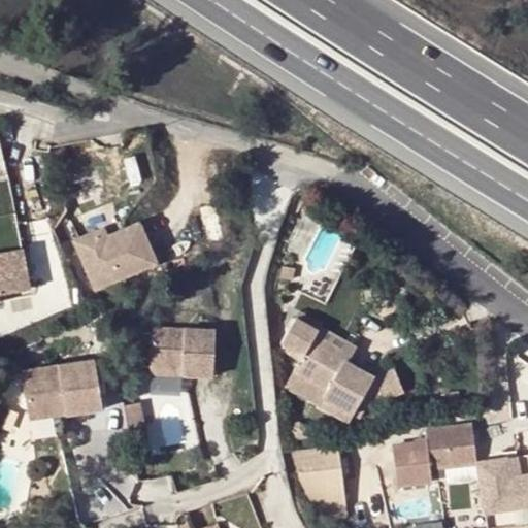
[(98,233),(75,242),(97,292),(160,264),(141,223),(109,238),(102,240),(98,233)]
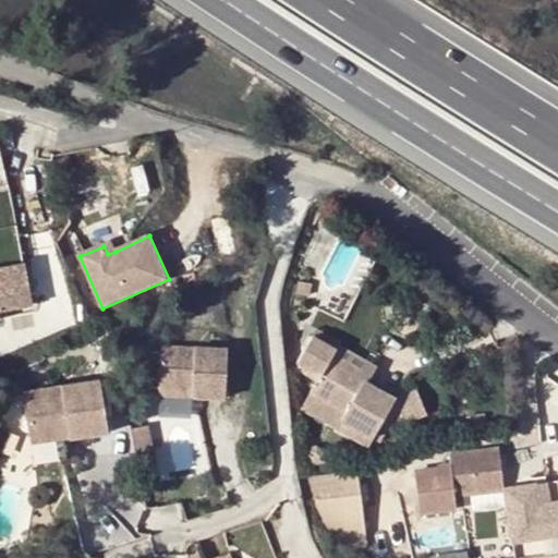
[(111,243),(104,246),(108,254),(116,252),(111,243)]
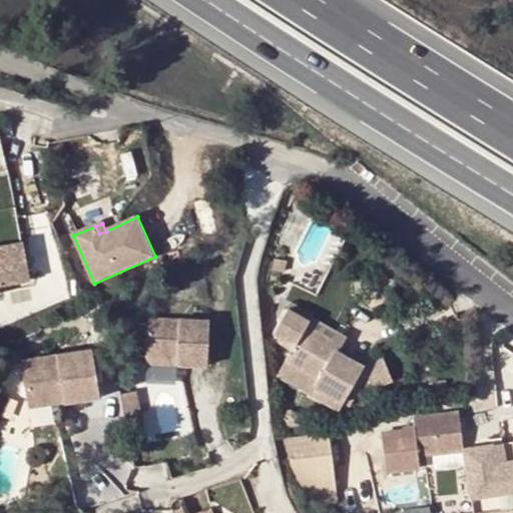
[(22,234),(0,239),(0,282),(32,274),(22,234)]
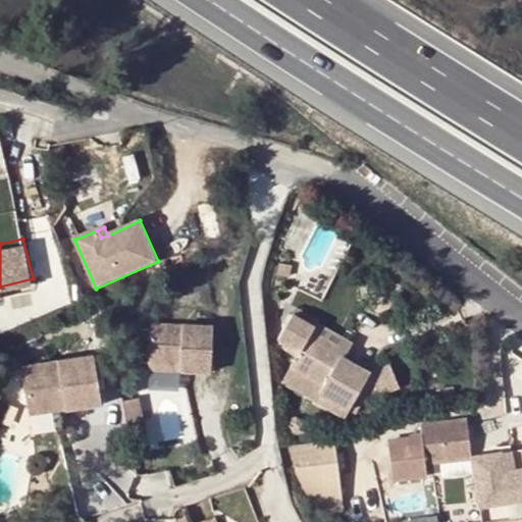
[(315,326),(294,315),(279,340),(301,352),(292,367),(324,386),(321,395),(351,411),(366,383),(385,395),(402,386),(392,364),(371,373),(337,354),(341,347),(313,330),(315,326)]
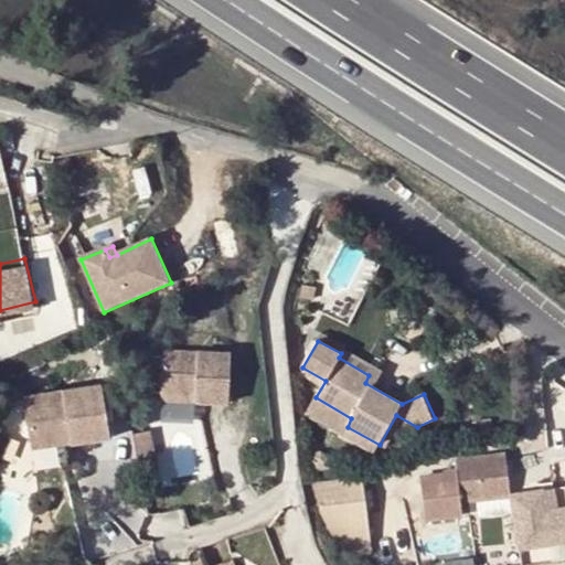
[(161,350),(159,394),(195,395),(195,403),(226,404),(228,352),(161,350)]
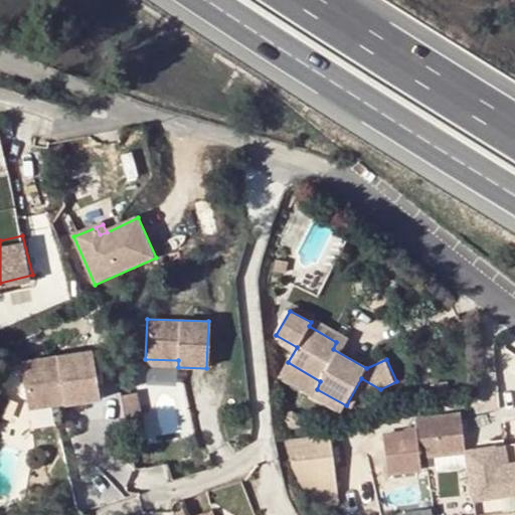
[(92,354),(20,367),(26,404),(61,398),(63,406),(64,410),(101,403),(92,354)]
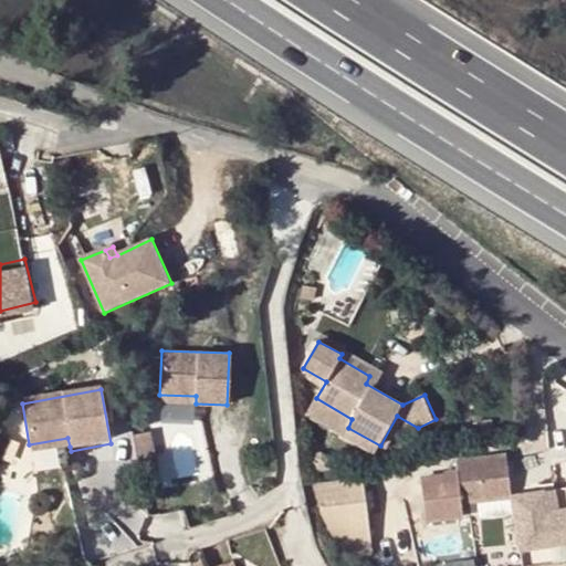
[(196,396),(159,395),(159,401),(196,404),(196,396)]
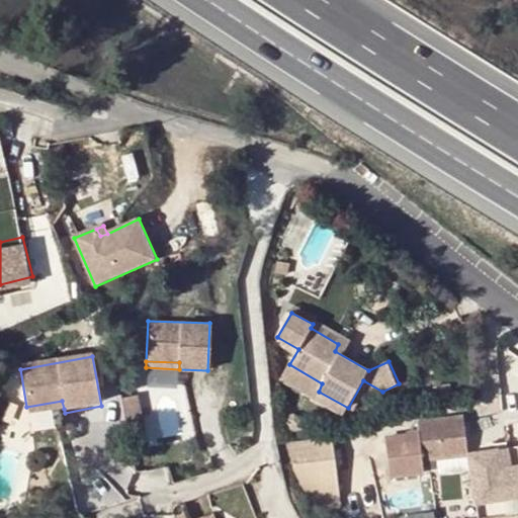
[(322,383),(289,364),(280,380),(315,400),(319,392),(322,383)]
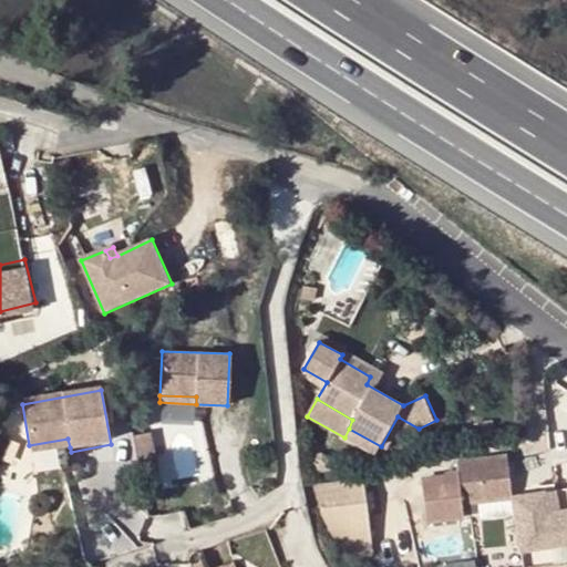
[(148,433),(132,436),(142,490),(160,486),(148,433)]
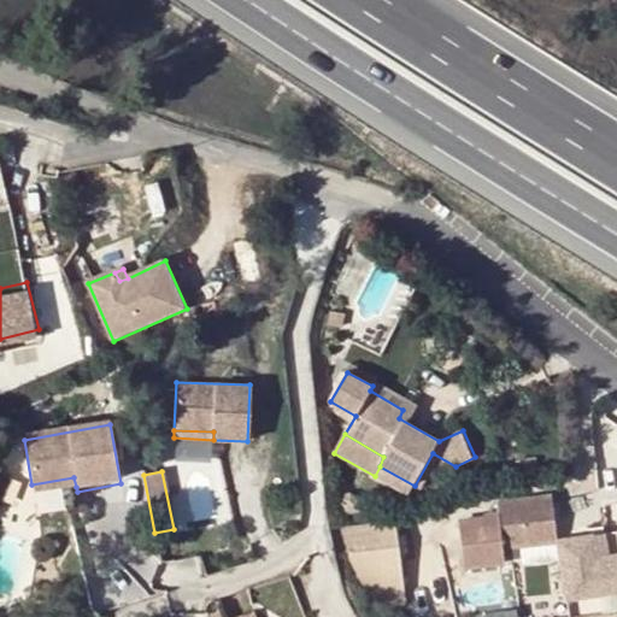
[(74,477),(31,485),(34,494),(76,487),(74,477)]
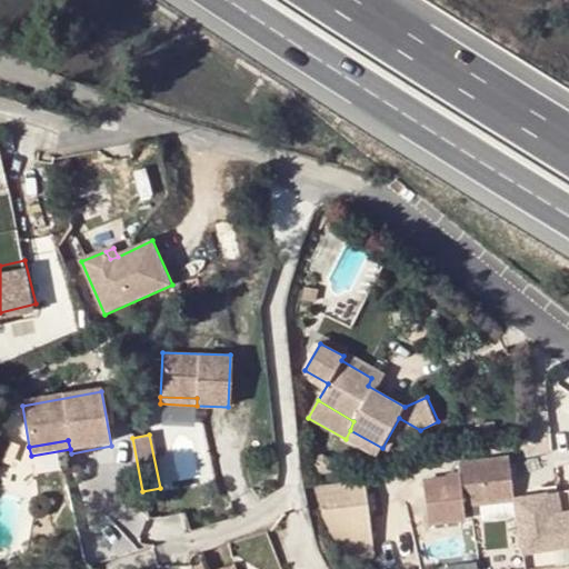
[(471,505),(507,500),(517,499),(511,459),(459,466),(463,503),(447,505),(449,523),(473,521),(471,505)]
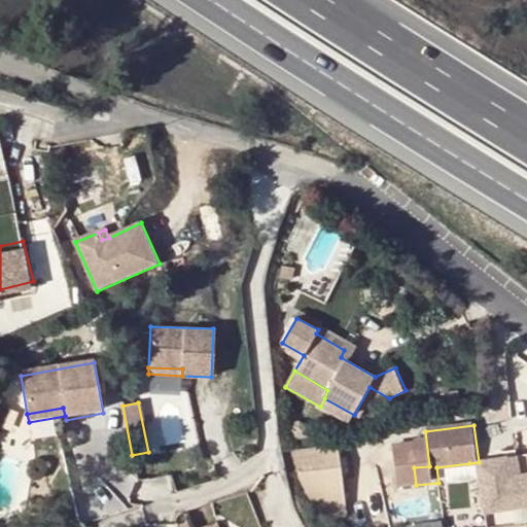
[(301,506),(346,502),(342,445),(296,449),(301,506)]
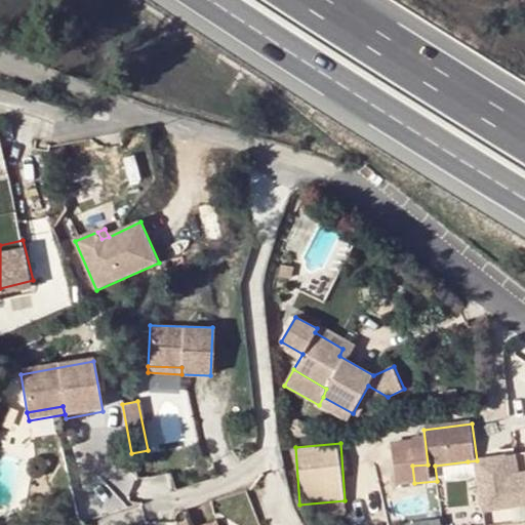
[(524,451),(477,455),(482,519),(524,515),(524,451)]
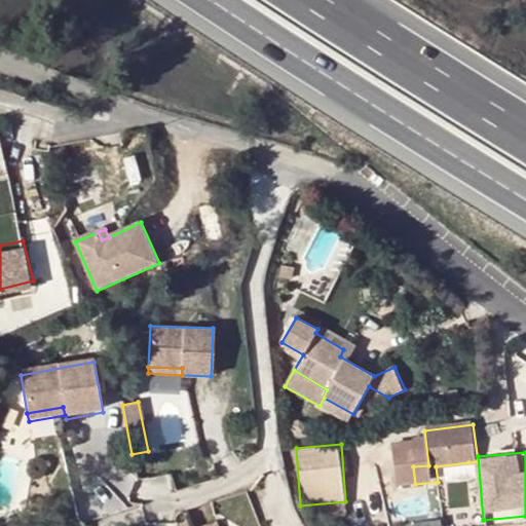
[(436,466),(438,482),(471,477),(468,462),(436,466)]
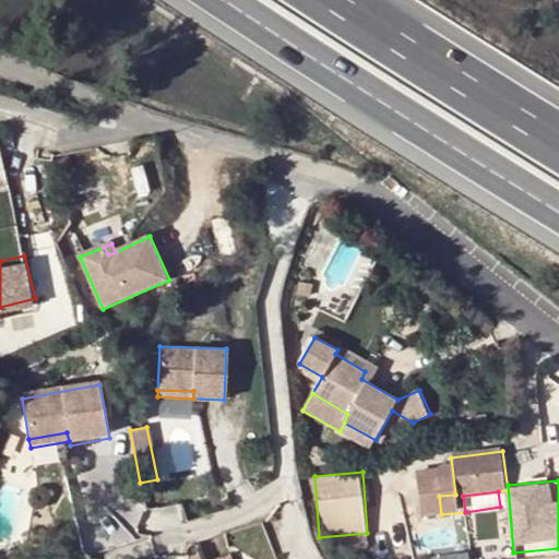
[(472,548),(468,531),(451,534),(454,551),(472,548)]
